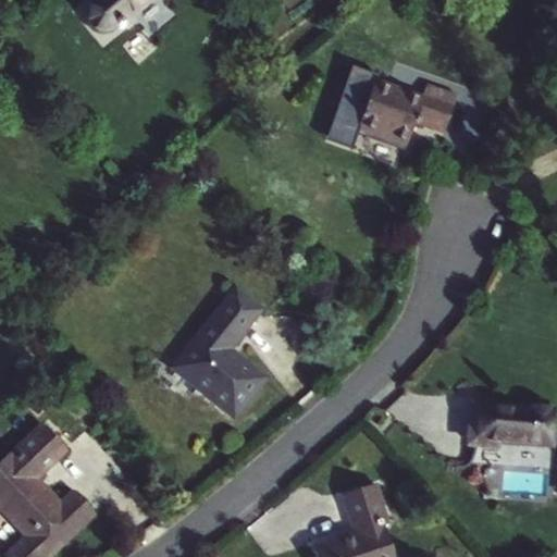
[(94,29),(100,31),(101,31),(109,28),(141,0),(90,0),(88,2),(84,9),(84,17),(88,25),(94,29)]
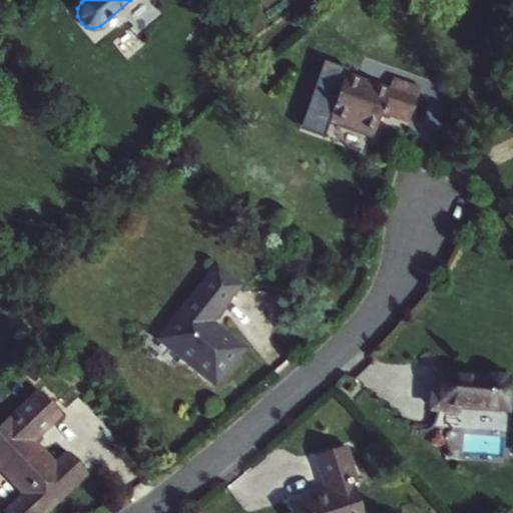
[(335,120),(372,86),(341,76),(327,117),(335,120)]
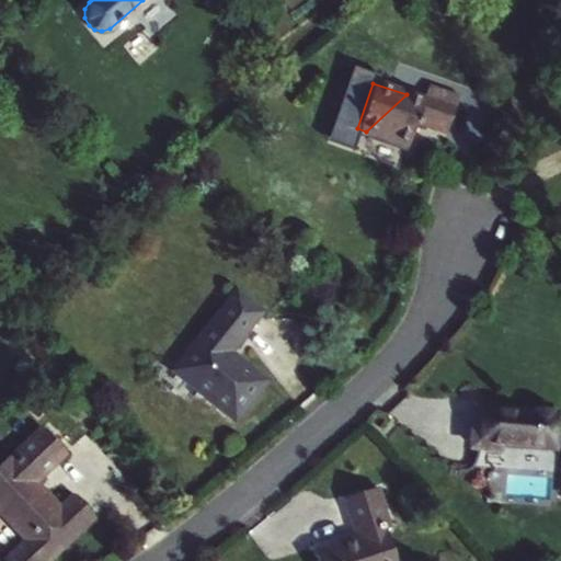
[(407,94),(366,132),(408,147),(415,125),(445,134),(458,96),(427,86),(422,100),(407,94)]
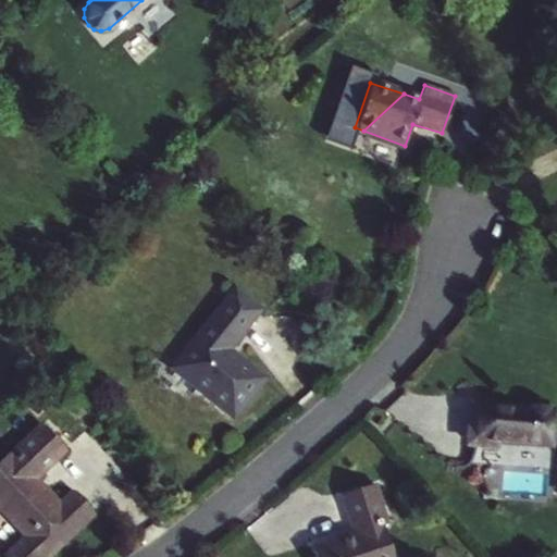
[(171,368),(232,417),(263,376),(229,349),(259,309),(234,288),(171,368)]
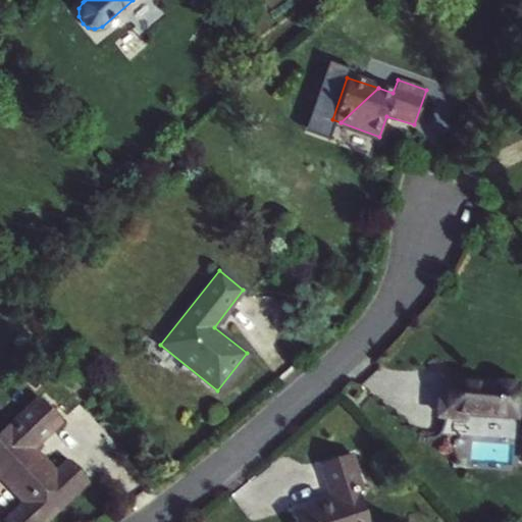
[(436,416),(465,419),(465,414),(515,416),(516,385),(445,380),(444,400),(437,400),(436,416)]
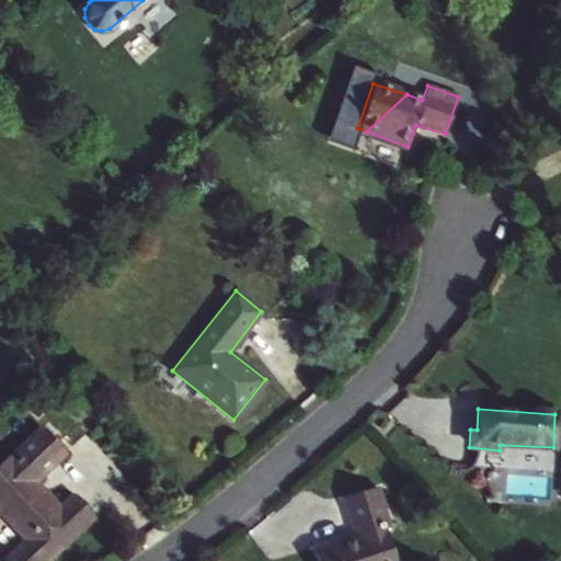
[(6,560),(52,560),(95,521),(73,497),(60,510),(36,484),(64,456),(41,431),(11,460),(10,457),(0,466),(0,516),(25,542),(6,560)]
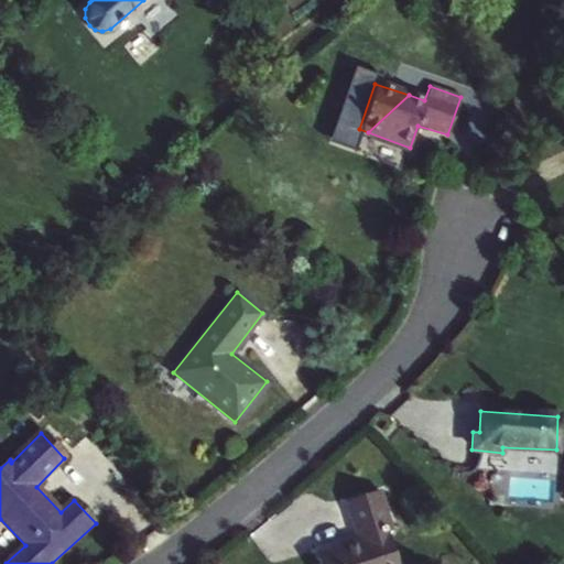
[(316,553),(320,563),(396,563),(387,533),(392,531),(380,491),(343,503),(354,539),(316,553)]
